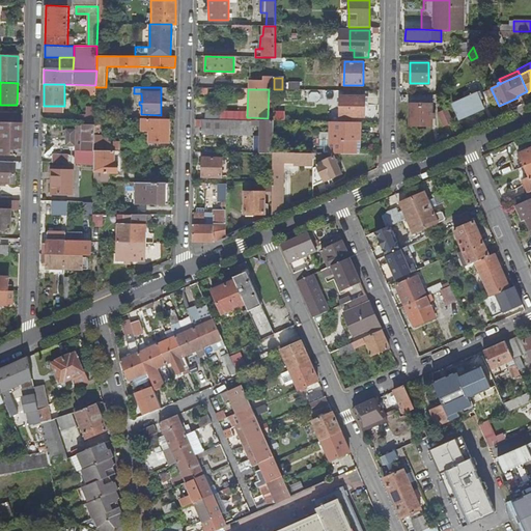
[(452,103),(458,117),(483,106),(480,100),(477,92),(471,94),(470,93),(469,93),(468,91),(464,92),(466,96),(452,103)]
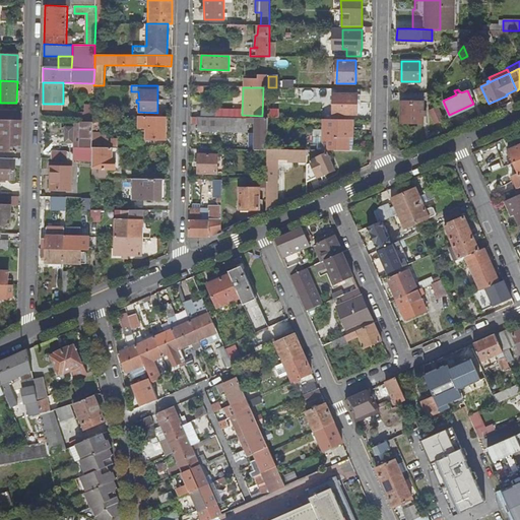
[(334,94),(334,114),(358,114),(358,94),(334,94)]
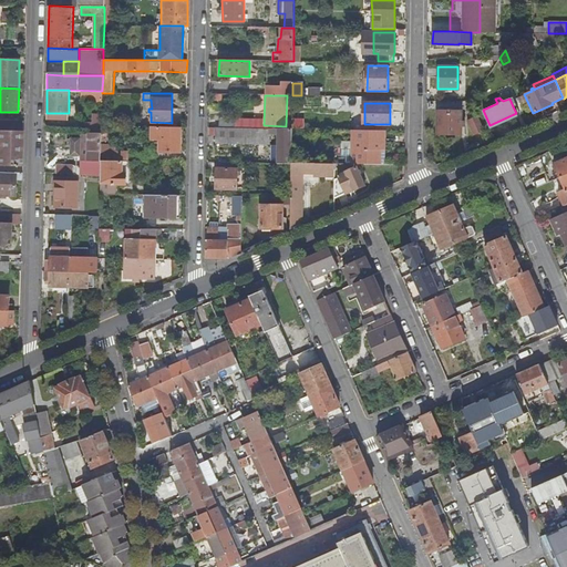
[(437,111),(437,134),(461,134),(461,111),(437,111)]
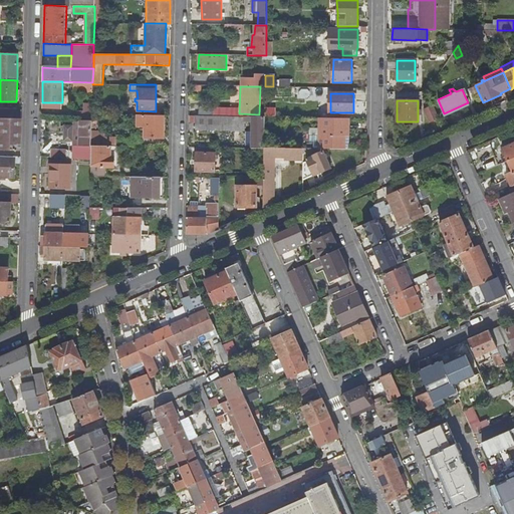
[(424,108),(430,122),(439,118),(433,104),(424,108)]
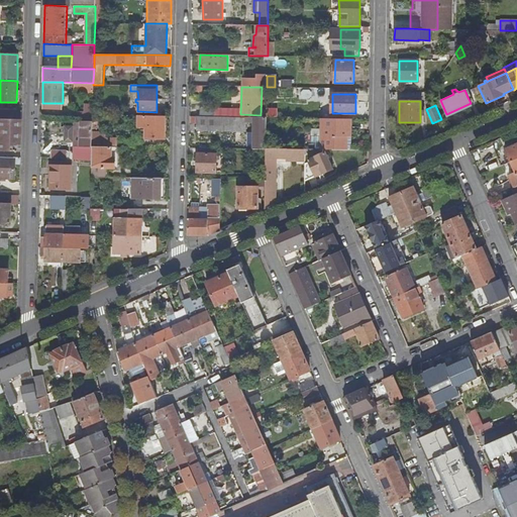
[(0,109),(0,118),(21,119),(21,110),(0,109)]
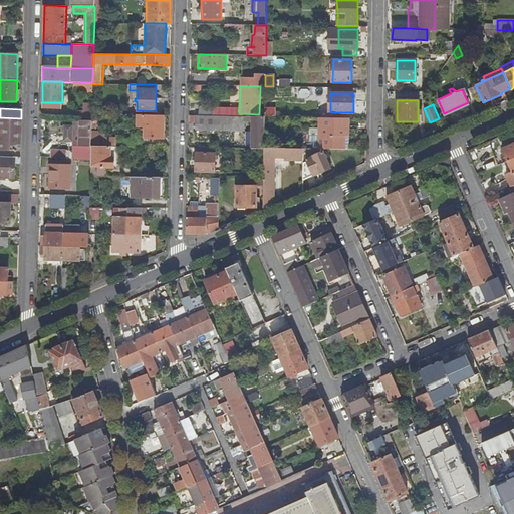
[(48,109),(48,118),(61,118),(61,109),(48,109)]
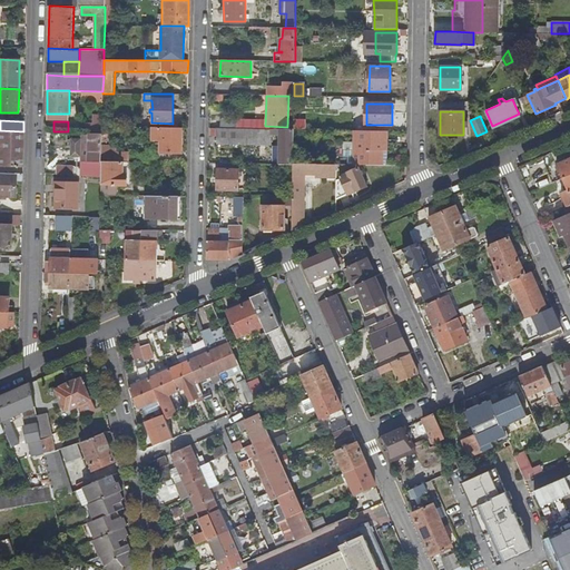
[(161,144),(161,153),(182,153),(182,128),(151,128),(151,138),(161,139),(161,144)]
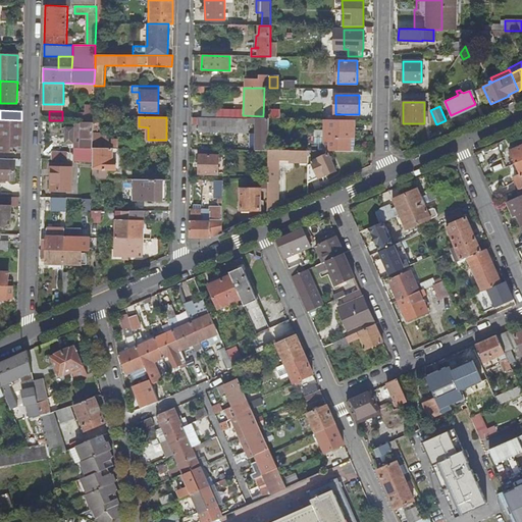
[(198,117),(198,125),(198,132),(247,133),(247,121),(255,121),(255,149),(268,149),(268,118),(238,117),(227,117),(218,117),(215,117),(201,117),(198,117)]
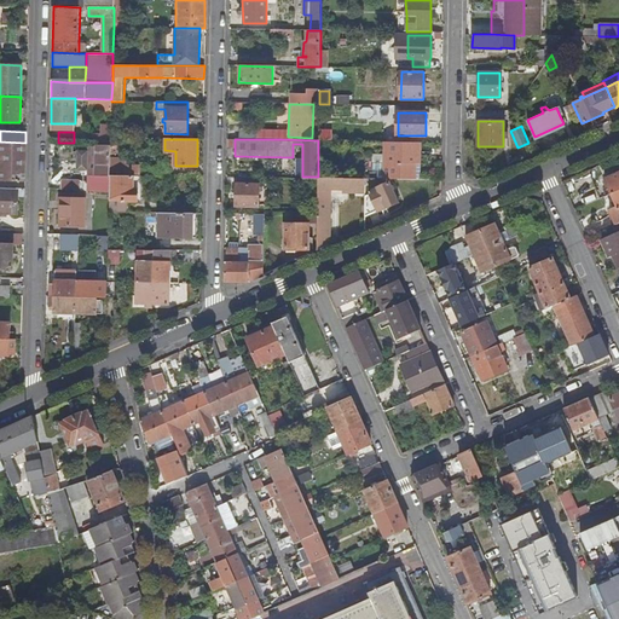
[(318,140),(318,177),(318,178),(333,178),(333,140),(331,140),(318,140)]
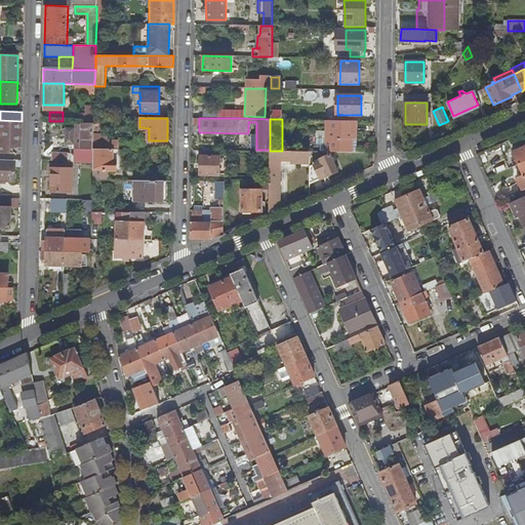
[(0,152),(21,153),(22,121),(0,120),(0,152)]
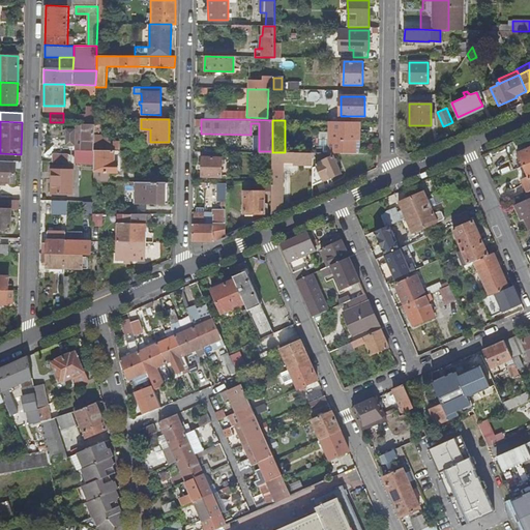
[(331,121),(331,152),(356,152),(356,135),(360,135),(360,122),(331,121)]
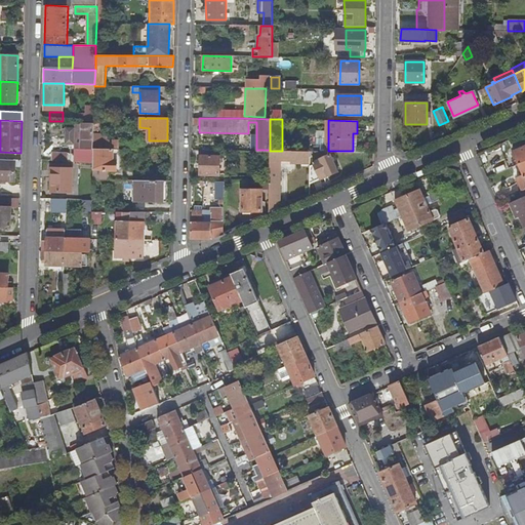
[(83,123),(82,139),(82,161),(92,162),(93,149),(93,135),(93,131),(93,123),(83,123)]
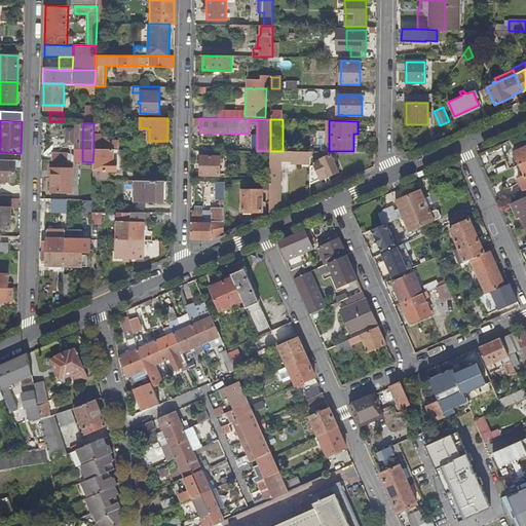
[(94,136),(94,149),(106,149),(106,143),(106,136),(99,136),(94,136)]
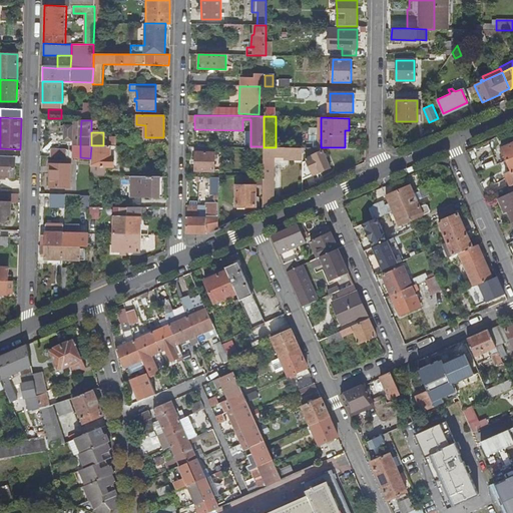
[(512,142),(502,148),(507,160),(512,157),(512,142)]
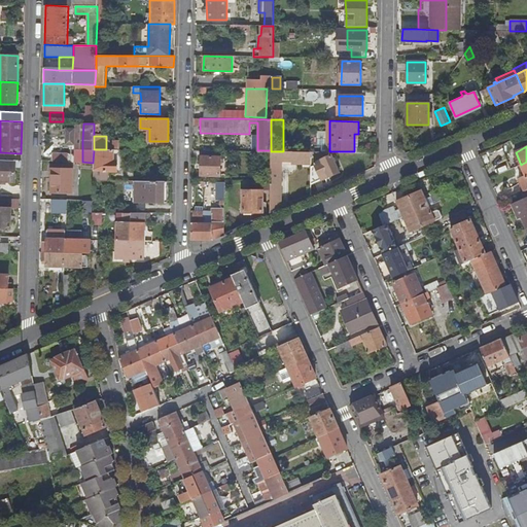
[(94,149),(93,163),(93,180),(109,181),(109,171),(116,171),(116,161),(119,161),(119,149),(118,149),(106,149),(94,149)]
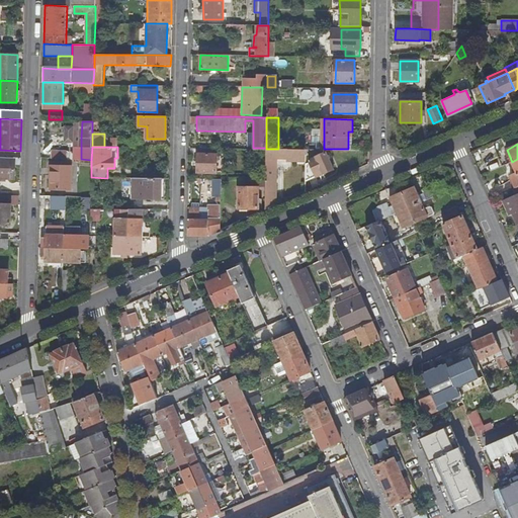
[(266,186),(266,209),(277,204),(277,161),(277,158),(287,158),(287,160),(288,160),(306,161),(306,155),(306,149),(278,149),(266,149),(266,179),(266,186)]
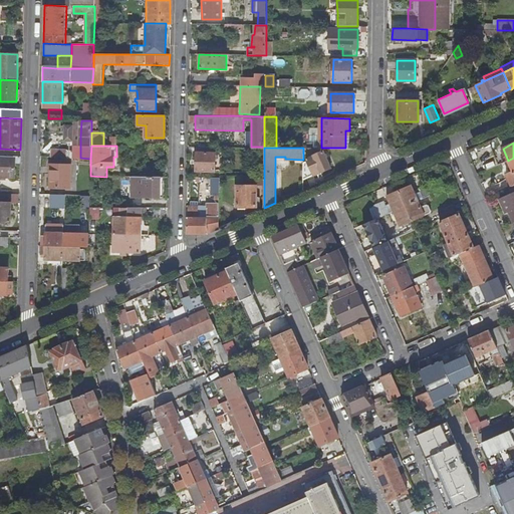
[(51,149),(50,157),(67,158),(67,150),(51,149)]
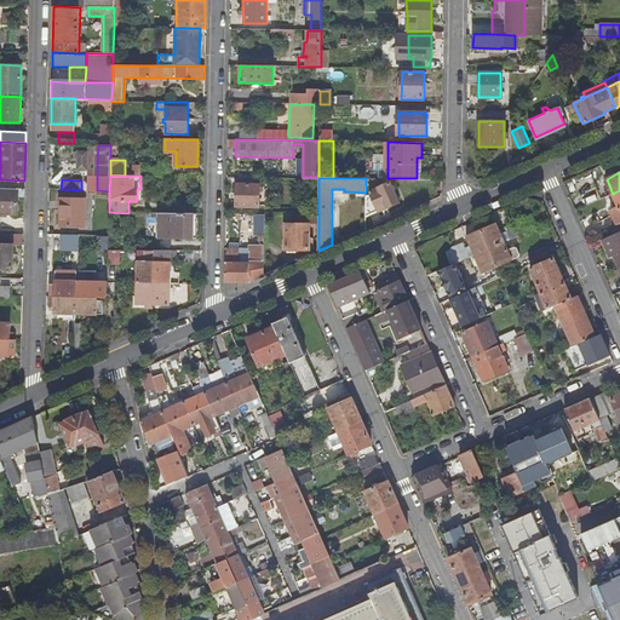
[(369,193),(371,194),(366,195),(366,217),(378,211),(377,208),(385,205),(386,207),(388,208),(400,204),(390,183),(369,193)]
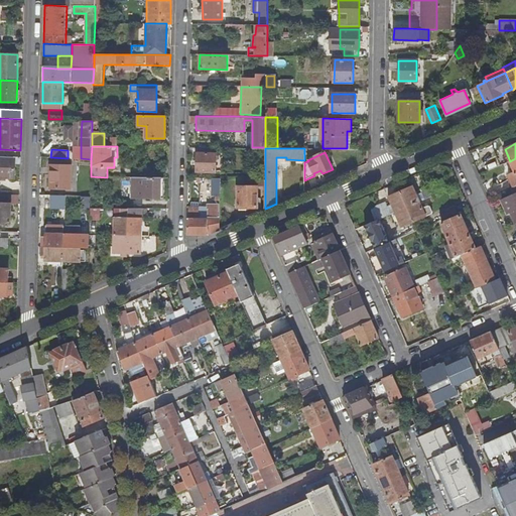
[(197,153),(197,172),(215,172),(215,153),(197,153)]
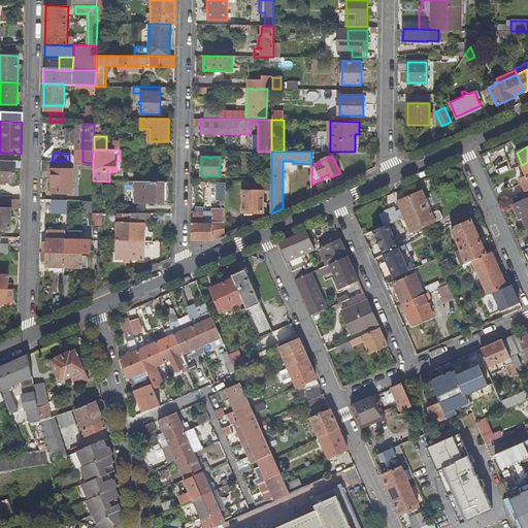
[(0,160),(0,180),(14,182),(15,167),(21,167),(21,160),(14,160),(0,160)]
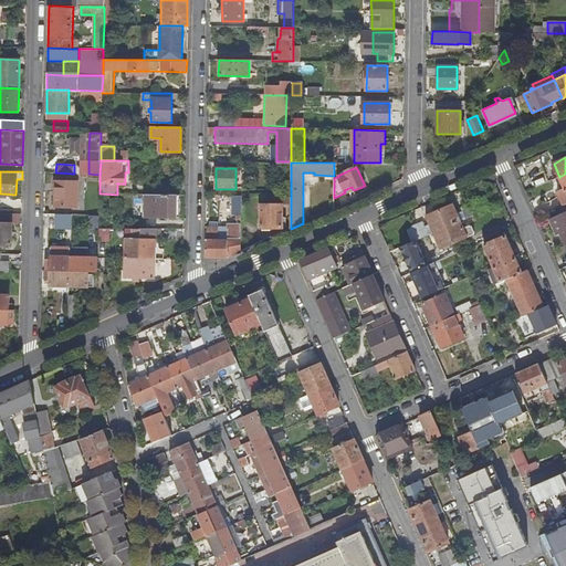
[(55,180),(54,208),(76,208),(77,181),(55,180)]
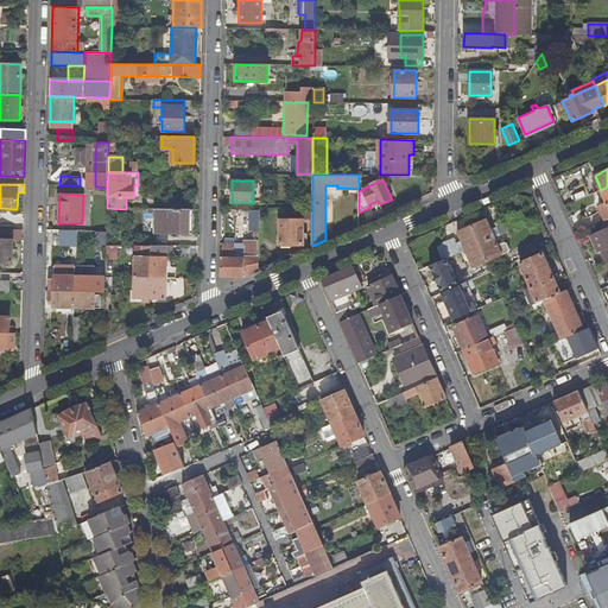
[(169,220),(168,233),(191,233),(191,209),(154,209),(154,220),(169,220)]
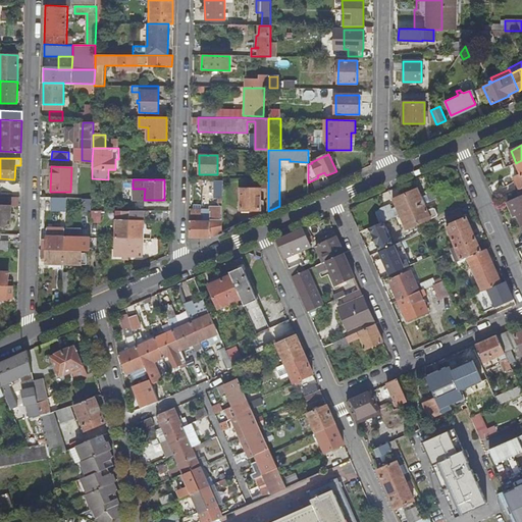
[(426,194),(429,201),(452,191),(448,180),(425,191),(426,194)]
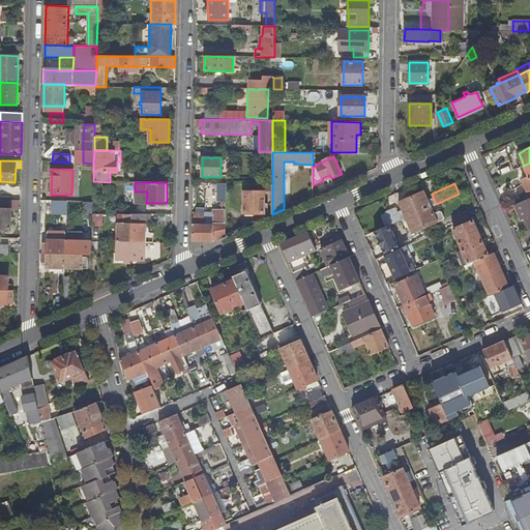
[(411,197),(418,212),(431,207),(428,200),(423,190),(411,197)]
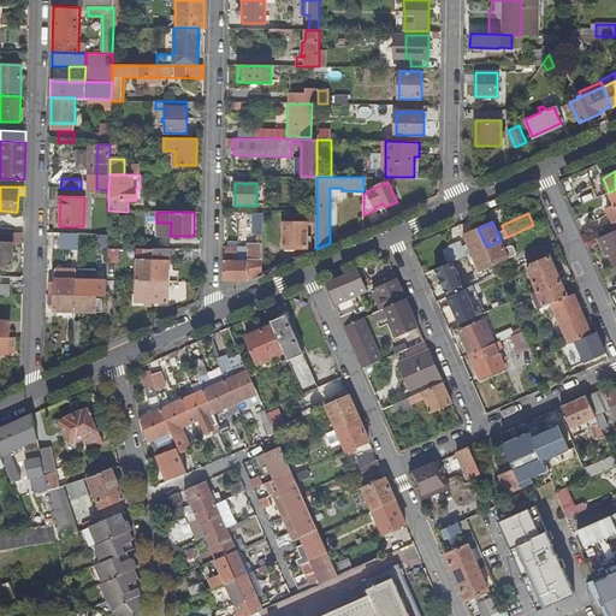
[(157,223),(157,236),(170,236),(171,223),(157,223)]
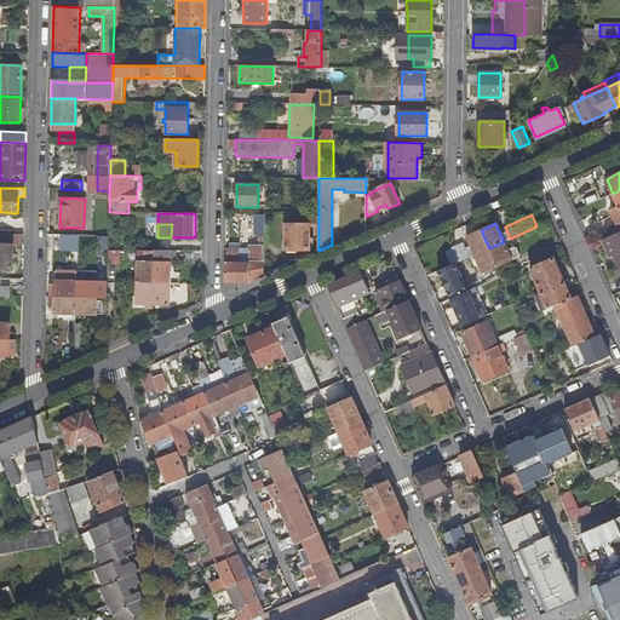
[(286,224),(286,250),(310,250),(310,224),(304,224),(286,224)]
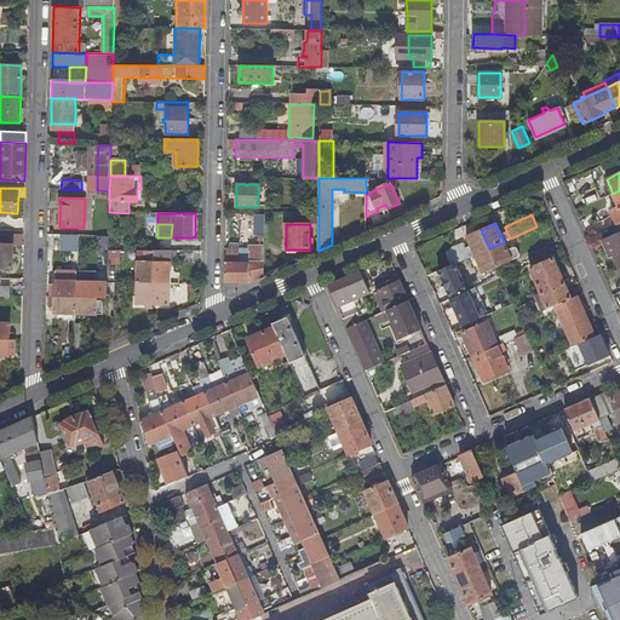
[(470,246),(465,248),(469,257),(474,254),(489,248),(481,230),(466,237),(470,246)]
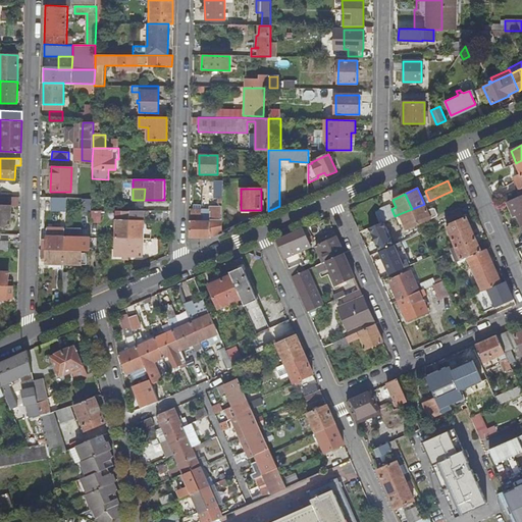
[(426,194),(421,197),(424,204),(429,201),(426,194)]
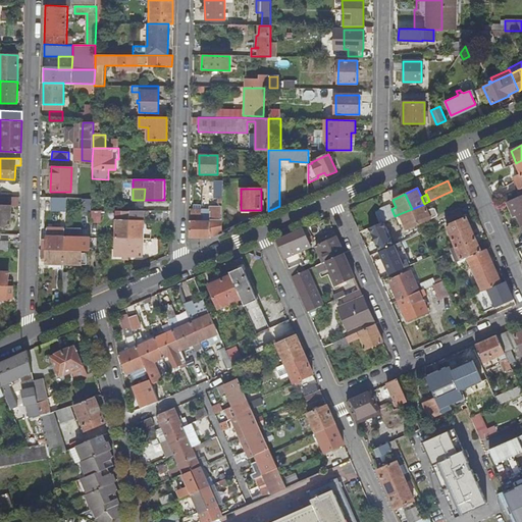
[(521,195),(507,202),(521,237),(521,195)]
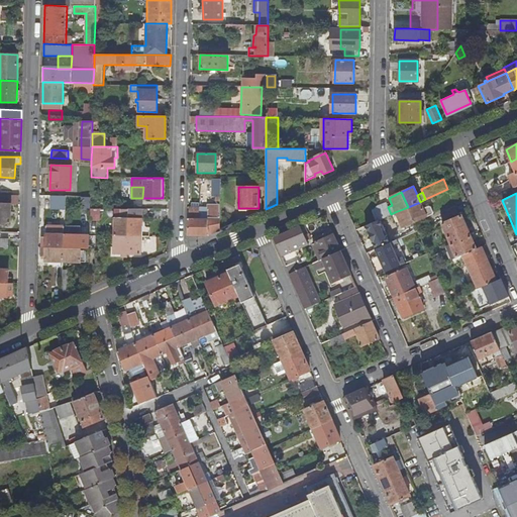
[(19,204),(19,195),(0,194),(0,223),(10,223),(10,204),(19,204)]
